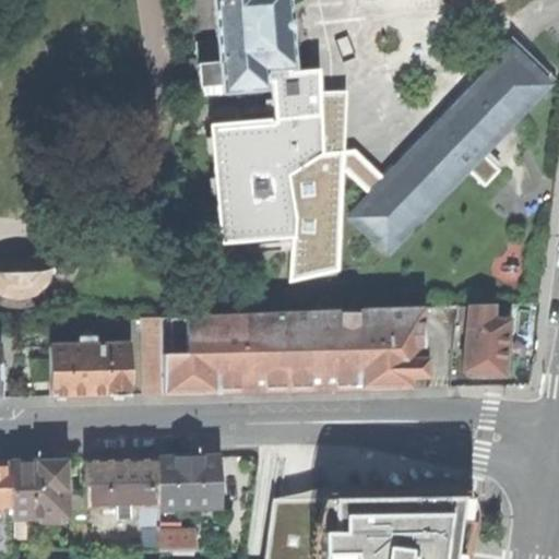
[(221,64),(223,95),(269,92),(268,72),(297,70),(292,8),(290,0),(213,0),(217,40),(218,62),(218,66),(221,64)]
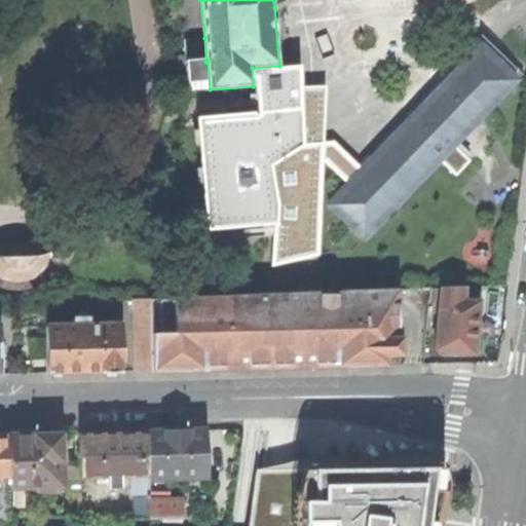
[(184,39),(186,61),(205,59),(204,38),(184,39)]
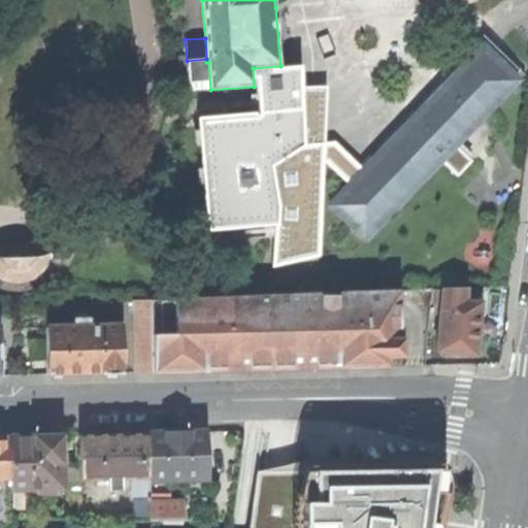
[(333,206),(367,238),(431,171),(517,80),(483,48),(365,172),(352,187),(333,206)]
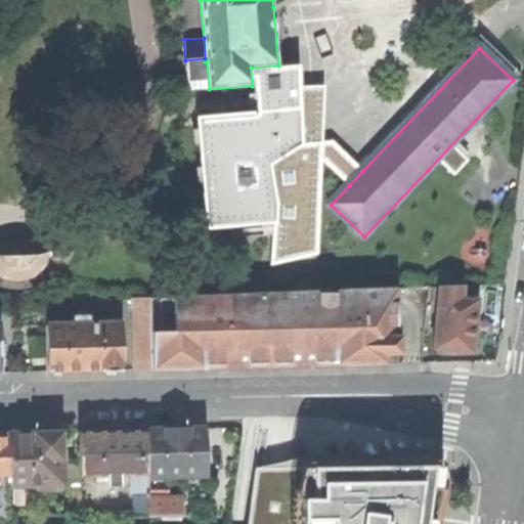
[(205,61),(205,58),(185,60),(187,90),(209,89),(207,60),(205,61)]
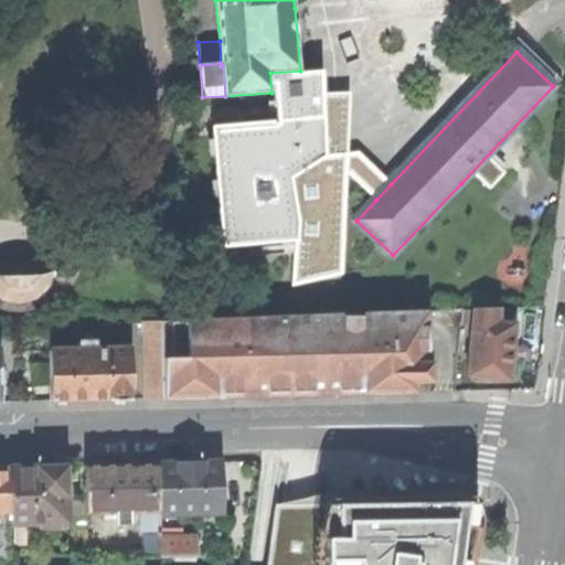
[(296,286),(345,275),(348,171),(376,200),(391,184),(359,151),(351,151),(354,91),(327,93),(327,68),(300,71),(270,73),(272,93),(274,113),(210,119),(221,252),(299,245),(296,286)]
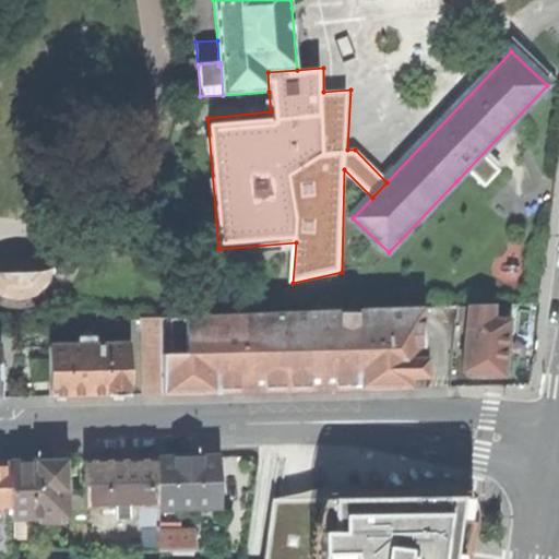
[(55,276),(56,269),(56,256),(0,258),(0,296),(2,298),(8,300),(14,301),(20,301),(27,301),(32,300),(37,298),(43,295),(48,289),(51,284),(55,276)]
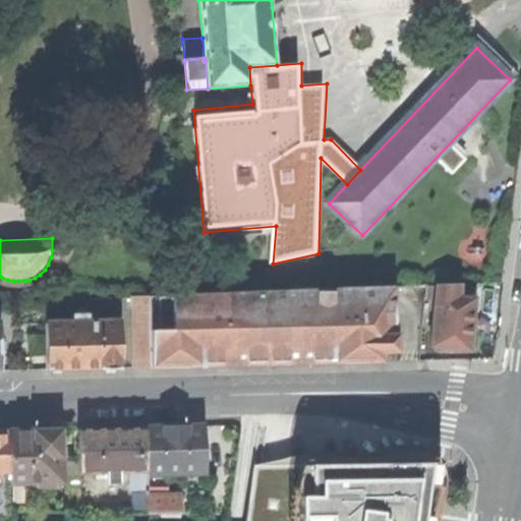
[(7,280),(2,278),(0,282),(0,283),(4,285),(9,287),(15,288),(23,288),(32,286),(30,280),(25,281),(18,281),(13,281),(7,280)]
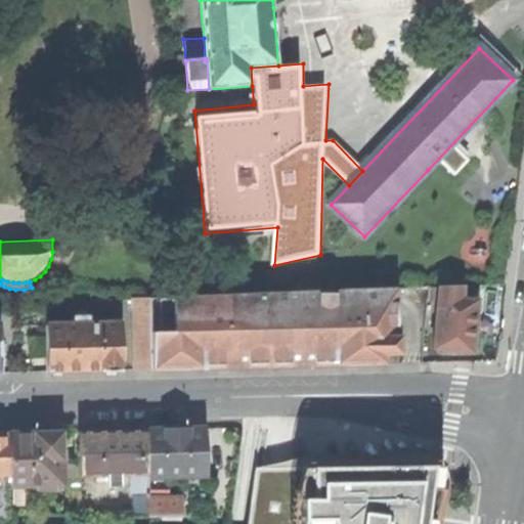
[(440,287),(439,296),(439,297),(462,299),(463,289),(440,287)]
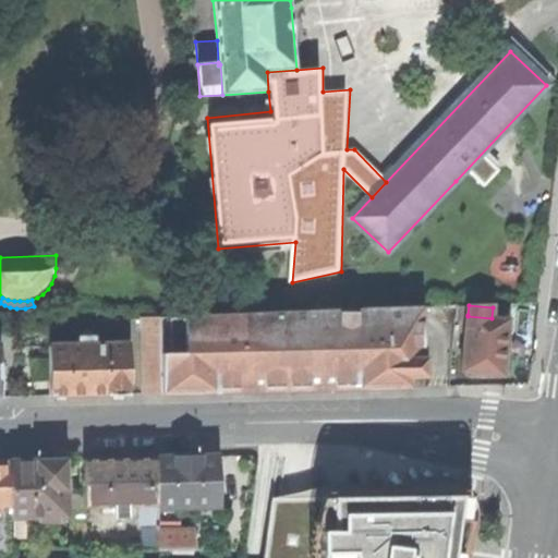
[(410,377),(426,377),(424,308),(239,315),(241,391),(378,387),(410,386),(410,377)]
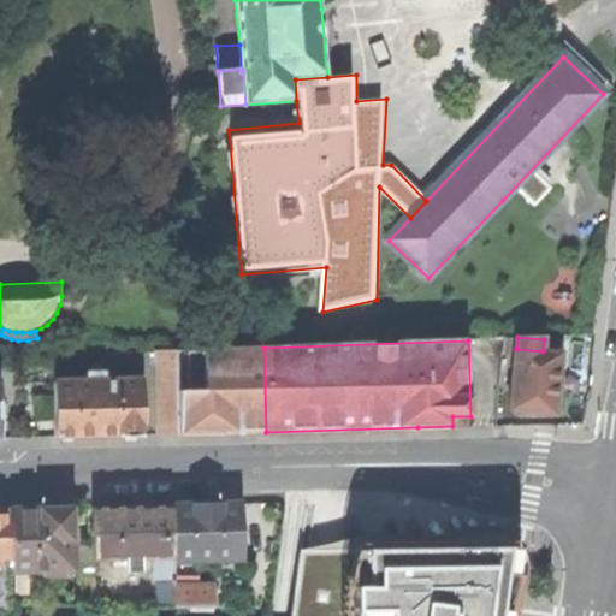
[(516,349),(516,348),(509,347),(505,386),(513,388),(514,368),(516,349)]
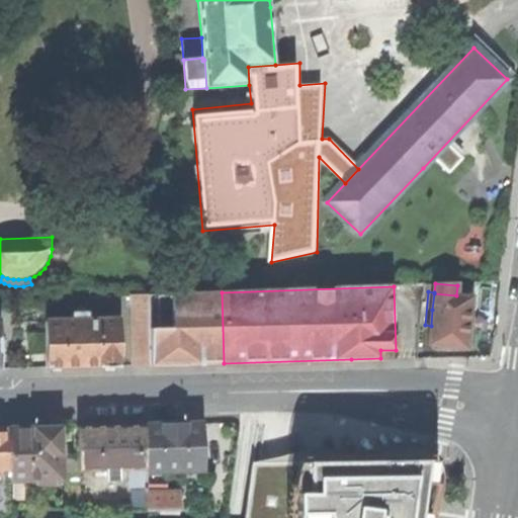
[(224,363),(222,292),(175,293),(149,294),(151,365),(224,363)]
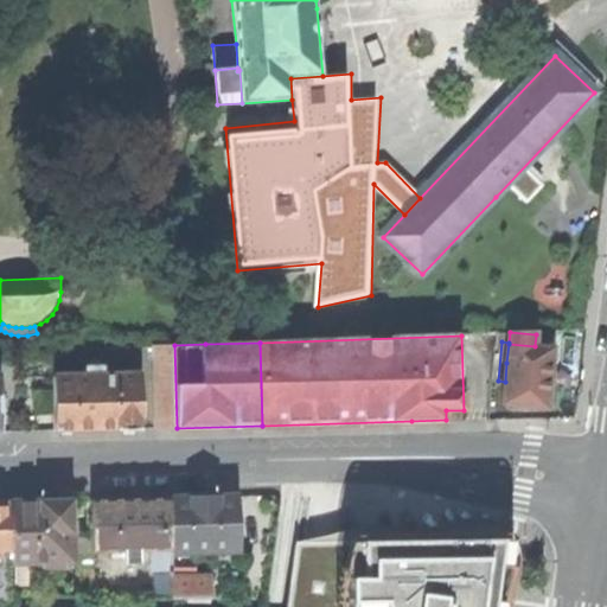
[(535,346),(509,344),(506,363),(505,382),(503,407),(548,410),(554,349),(535,346)]
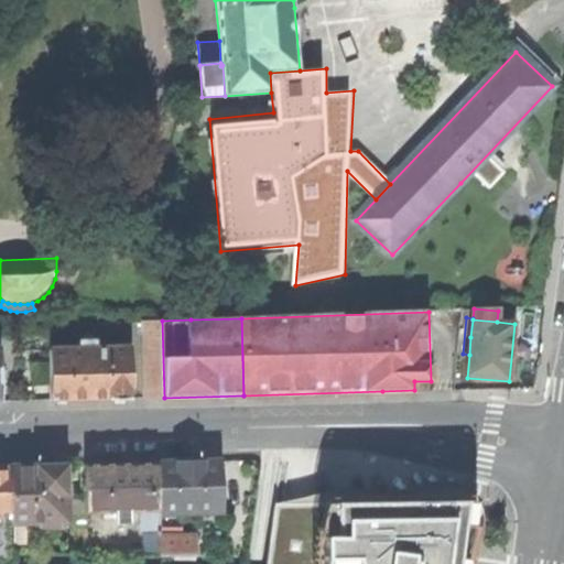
[(164,398),(162,321),(143,321),(145,398),(164,398)]
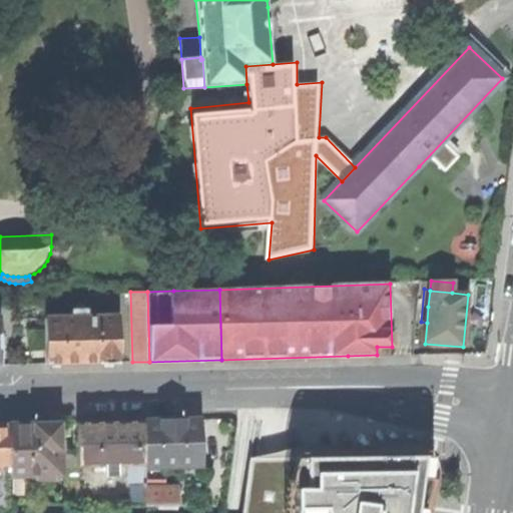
[(118,317),(87,318),(72,318),(46,319),(47,364),(83,363),(119,363),(118,317)]
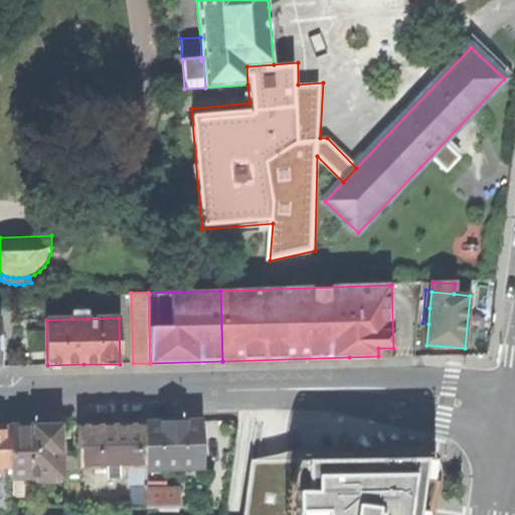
[(185,422),(144,422),(146,466),(146,468),(201,468),(200,421),(185,422)]
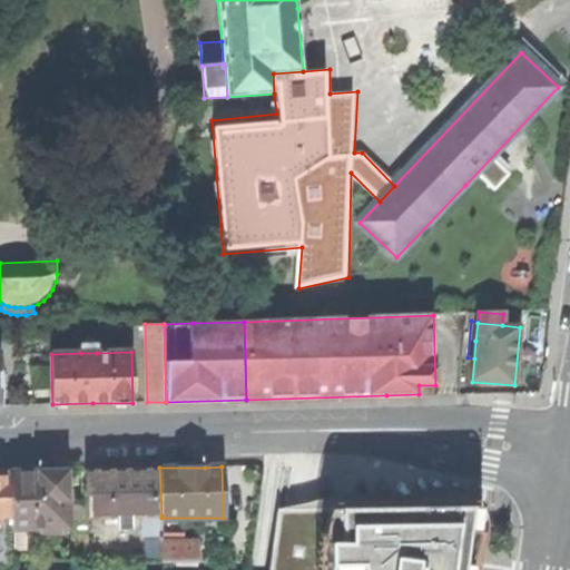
[(143,517),(161,516),(159,468),(125,469),(87,469),(88,517),(117,517),(133,517),(143,517)]
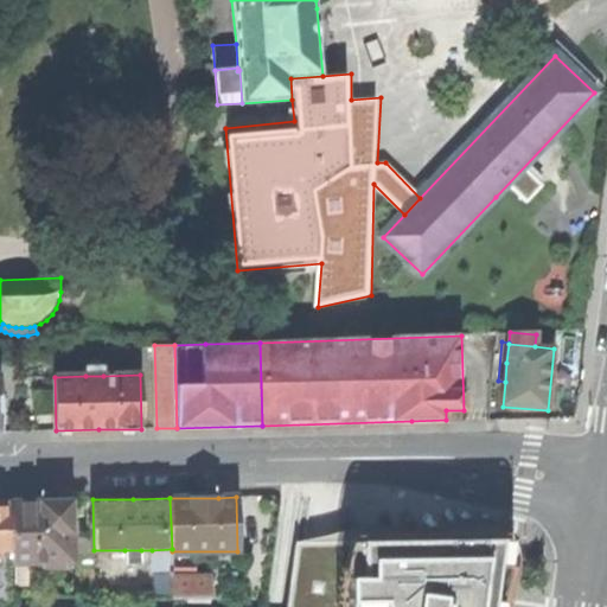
[(43,561),(43,567),(63,567),(63,560),(71,560),(70,500),(44,502),(10,503),(11,550),(12,561),(43,561)]
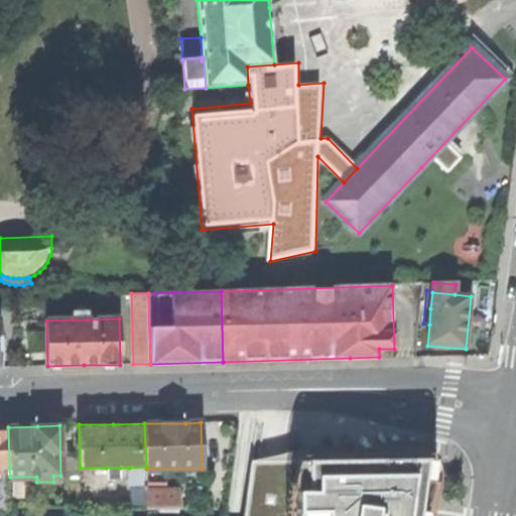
[(0,468),(9,468),(8,427),(0,427),(0,468)]
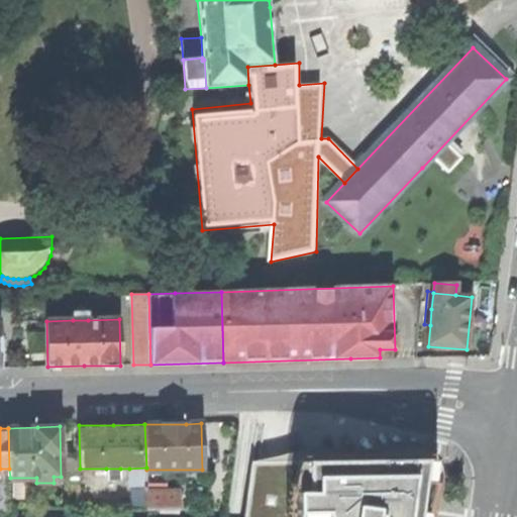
[(425,516),(431,494),(434,478),(435,468),(434,458),(430,449),(427,443),(421,439),(411,438),(399,438),(387,440),(378,443),(367,446),(353,447),(342,447),(331,446),(317,445),(303,446),(290,448),(275,452),(264,454),(246,456),(238,516),(425,516)]
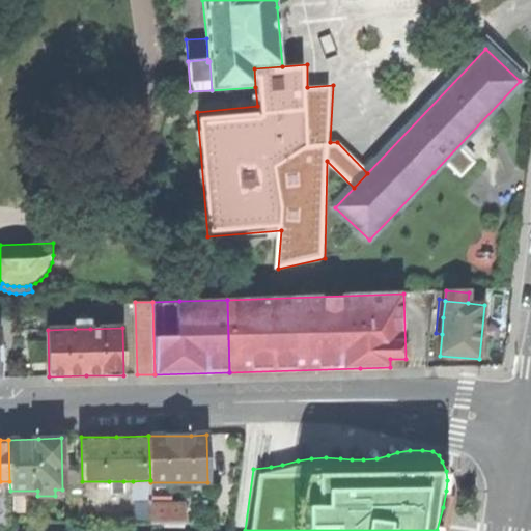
[(150,502),(150,482),(150,480),(133,481),(133,502),(150,502)]
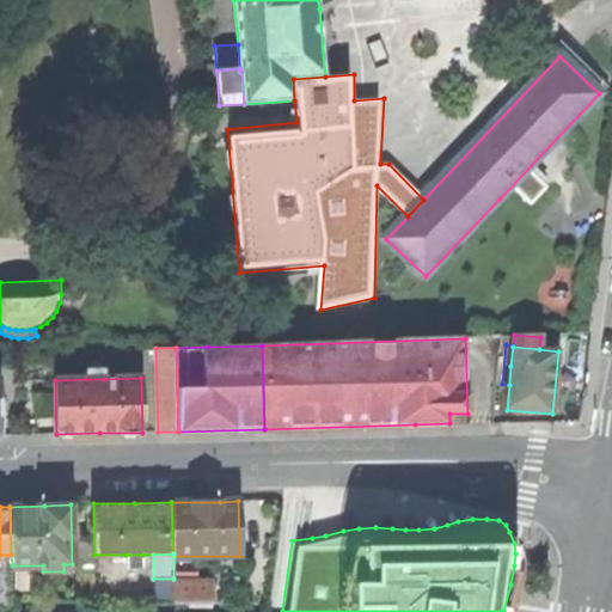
[(0,611),(13,611),(13,603),(12,565),(11,555),(0,555),(0,611)]
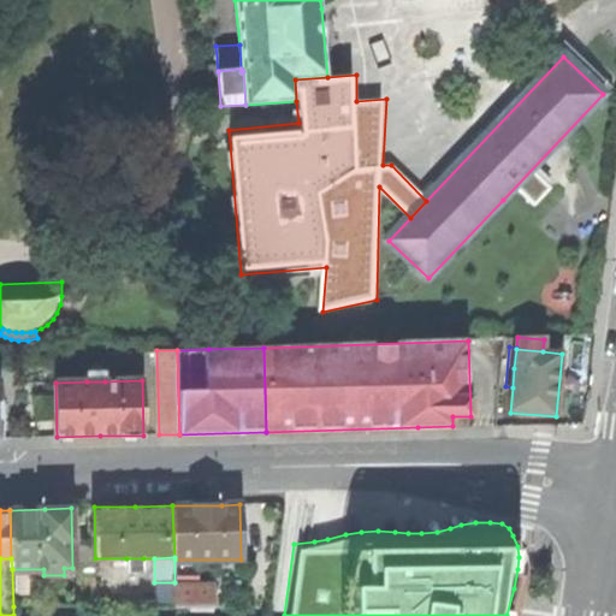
[(143,558),(126,558),(128,570),(143,570),(143,558)]
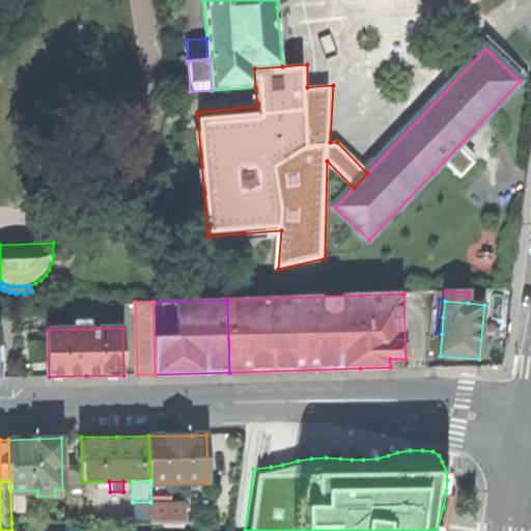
[(67,496),(67,522),(82,522),(82,496),(67,496)]
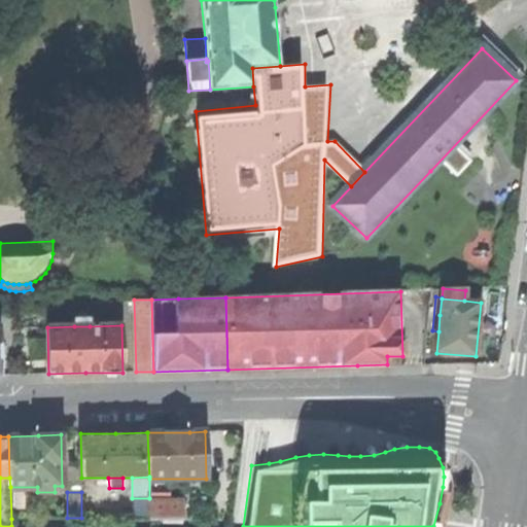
[(150,520),(183,520),(184,501),(150,501),(150,520)]
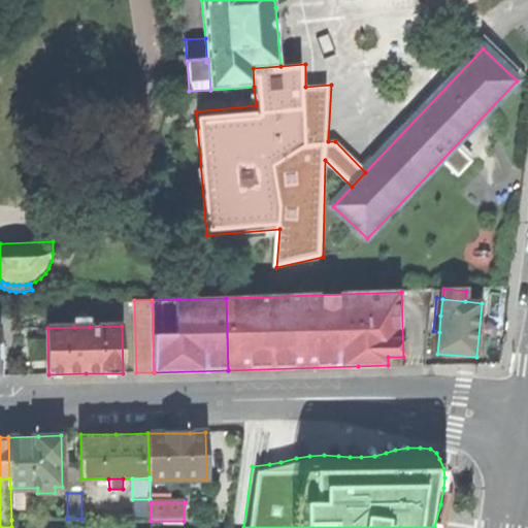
All buildings are outlined.
